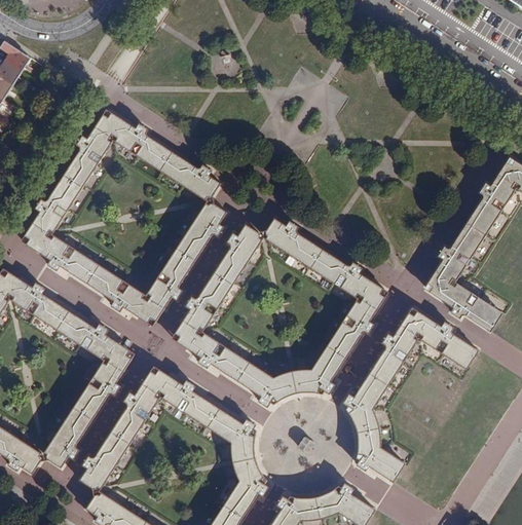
[(2,60),(20,71),(22,69),(21,68),(25,62),(21,54),(1,41),(0,43),(0,49),(6,53),(2,60)]
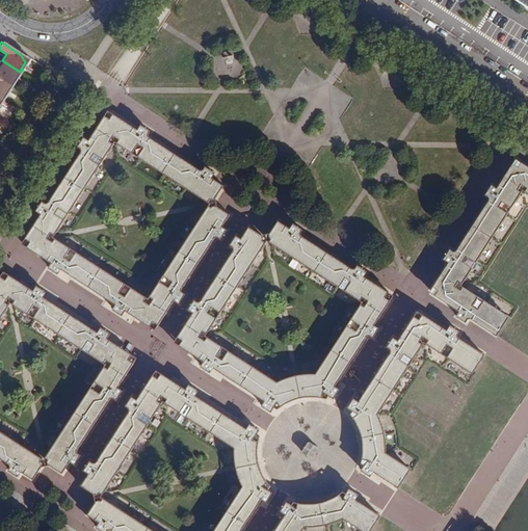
[(18,76),(20,72),(2,60),(0,63),(0,79),(10,86),(12,84),(11,82),(17,75),(18,76)]
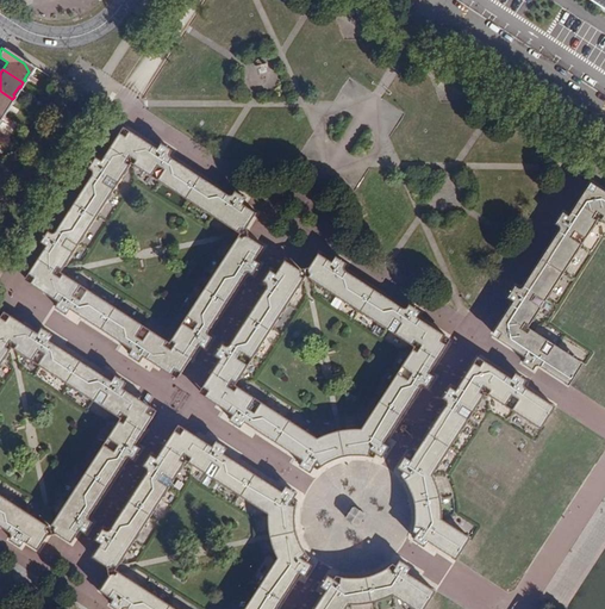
[(12,99),(0,91),(0,113),(2,116),(5,111),(4,110),(8,101),(10,103),(12,99)]
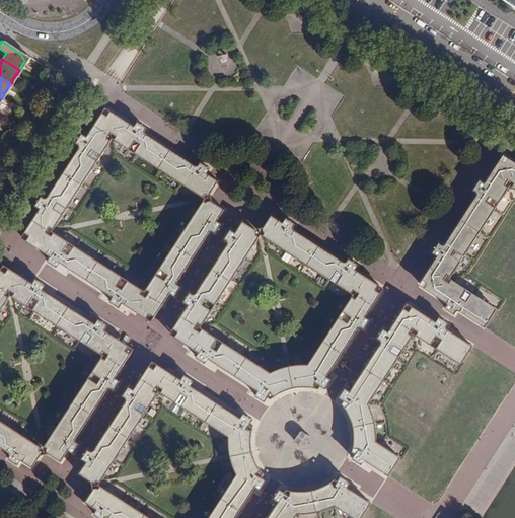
[(131,125),(107,111),(103,116),(97,113),(83,136),(78,133),(73,142),(77,145),(42,199),(38,196),(31,205),(37,209),(28,221),(43,231),(47,233),(37,248),(48,255),(45,261),(54,267),(57,262),(109,296),(106,301),(117,307),(120,302),(145,319),(147,317),(150,319),(166,293),(172,296),(178,286),(173,284),(208,228),(214,232),(219,222),(215,219),(221,208),(210,200),(204,202),(201,200),(143,290),(50,230),(51,229),(108,138),(199,196),(201,194),(203,195),(208,193),(215,180),(204,173),(206,167),(197,161),(194,166),(141,132),(144,127),(134,121),(131,125)]
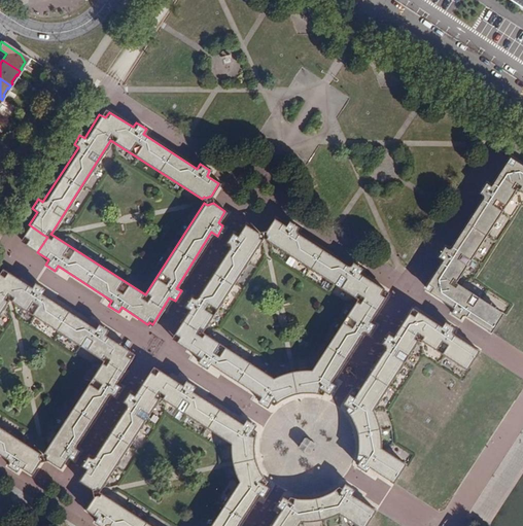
[(507,318),(457,286),(518,190),(522,194),(522,168),(516,164),(513,169),(507,166),(492,188),(487,185),(481,196),(486,199),(450,254),(446,251),(440,260),(444,264),(429,286),(434,290),(431,296),(455,311),(452,317),(462,323),(466,318),(494,337),(507,318)]
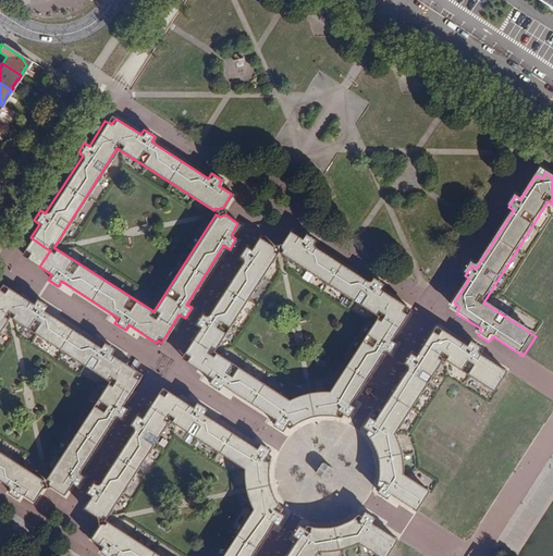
[(303,238),(289,230),(280,244),(281,247),(283,248),(281,251),(379,317),(328,395),(321,395),(316,396),(319,421),(332,421),(341,422),(343,418),(349,422),(356,411),(349,408),(385,351),(392,356),(398,345),(393,341),(408,316),(403,312),(406,306),(380,288),(384,283),(375,276),(370,283),(312,245),(317,239),(306,233),(303,238)]
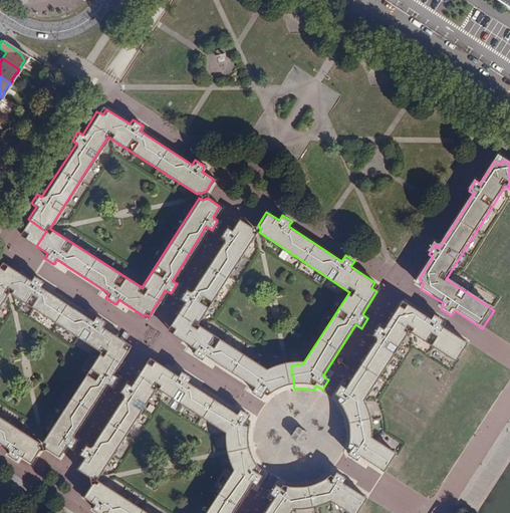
[(19,233),(21,235),(20,236),(36,246),(46,231),(42,229),(28,219),(19,233)]
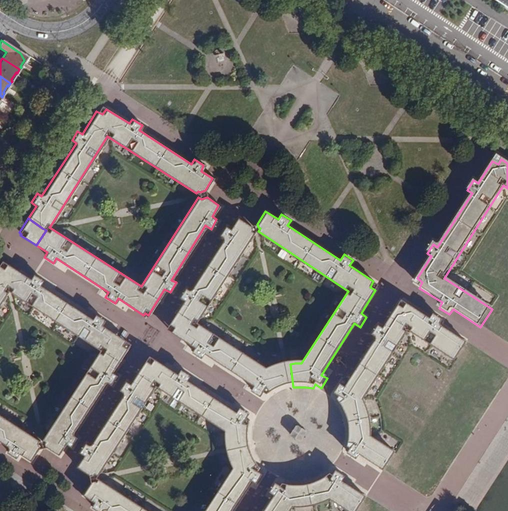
[(251,226),(238,218),(231,228),(226,225),(221,235),(225,238),(191,291),(186,288),(180,298),(184,301),(167,328),(170,329),(170,332),(194,348),(191,353),(201,359),(204,354),(258,388),(255,394),(262,399),(266,394),(271,396),(276,393),(287,388),(281,366),(275,368),(270,371),(196,323),(254,233),(252,232),(252,227),(251,226)]
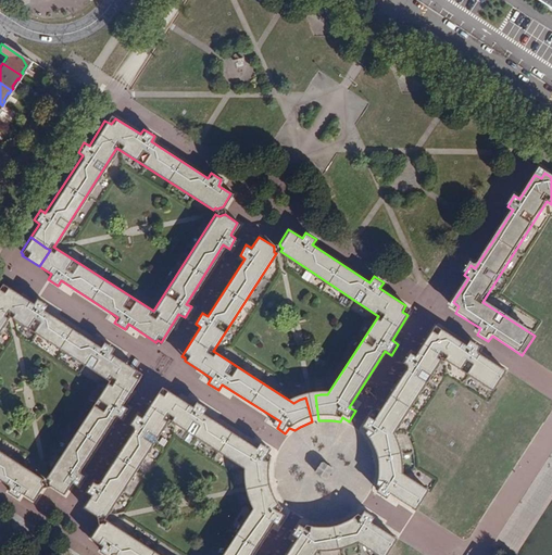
[(8,312),(20,295),(3,286),(2,286),(1,287),(0,287),(0,307),(8,313),(8,312)]
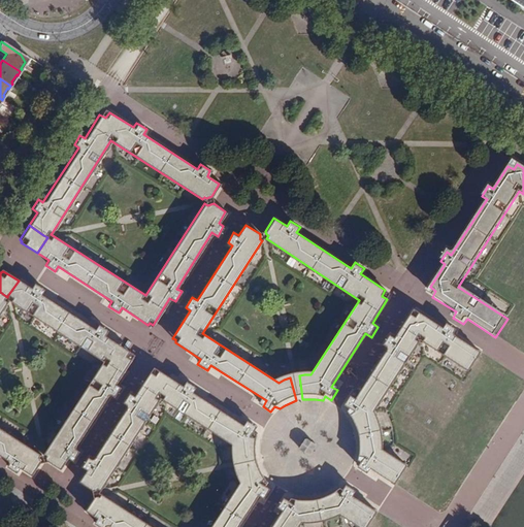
[(29,288),(19,281),(7,296),(7,297),(0,292),(0,455),(9,461),(6,467),(15,473),(20,468),(32,475),(40,462),(40,461),(38,457),(39,455),(0,430),(0,311),(7,300),(8,301),(102,361),(43,454),(47,456),(47,458),(48,462),(60,469),(67,457),(73,461),(78,452),(73,449),(108,393),(115,397),(121,388),(115,384),(133,356),(129,354),(130,352),(104,335),(106,330),(102,328),(98,324),(94,329),(40,295),(42,289),(32,283),(29,288)]
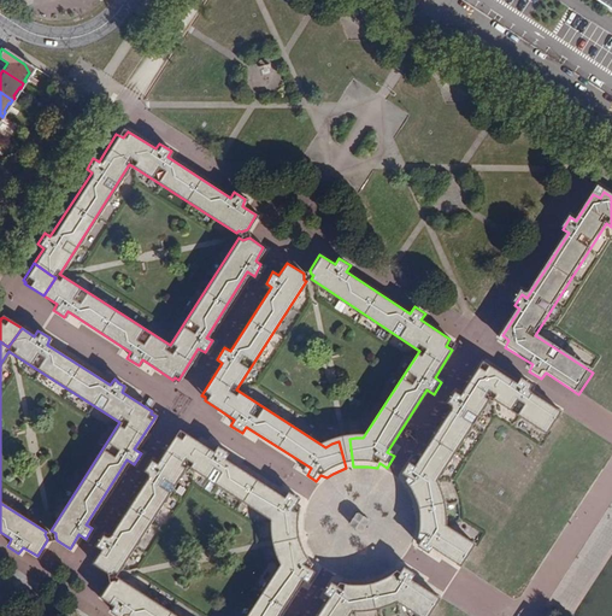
[(521,385),(493,368),(487,374),(481,370),(464,398),(458,394),(449,405),(457,410),(416,471),(410,468),(402,479),(409,482),(406,487),(411,496),(416,503),(419,516),(419,529),(419,531),(418,540),(419,541),(416,547),(427,556),(431,549),(464,570),(480,547),(447,527),(447,516),(445,506),(441,493),(439,487),(495,400),(551,435),(565,415),(533,393),(536,387),(524,380),(521,385)]
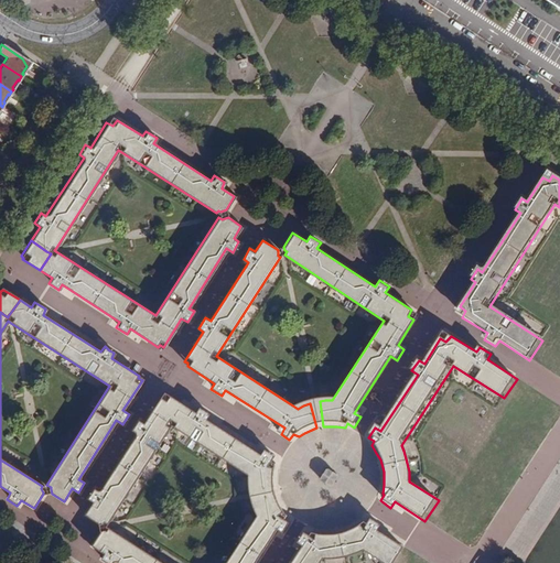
[(165,396),(163,393),(144,423),(139,420),(131,431),(138,434),(100,493),(94,489),(87,499),(93,502),(85,515),(99,524),(106,523),(107,524),(172,425),(254,479),(255,490),(278,485),(278,475),(280,466),(275,463),(278,457),(269,451),(266,457),(206,419),(210,412),(200,407),(195,412),(168,393),(165,396)]
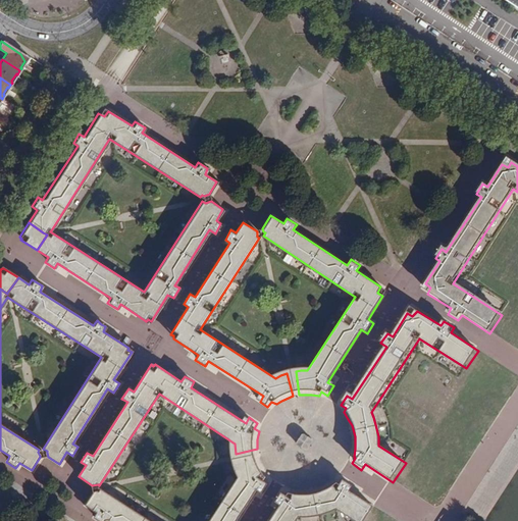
[(299,395),(296,371),(295,371),(287,373),(293,396),(296,396),(299,395)]
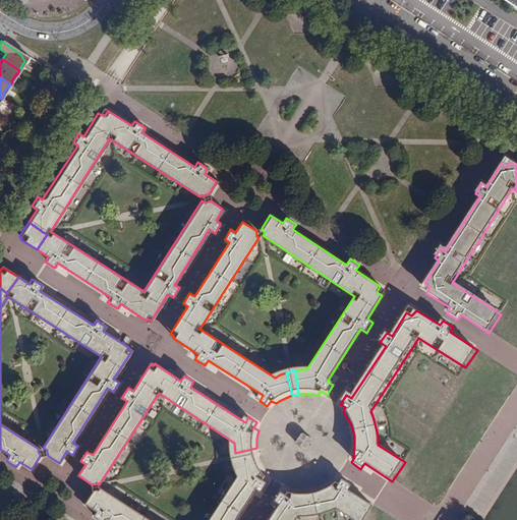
[(312,439),(307,436),(301,436),(297,444),(297,447),(298,449),(304,453),(309,452),(313,445),(313,442),(312,439)]
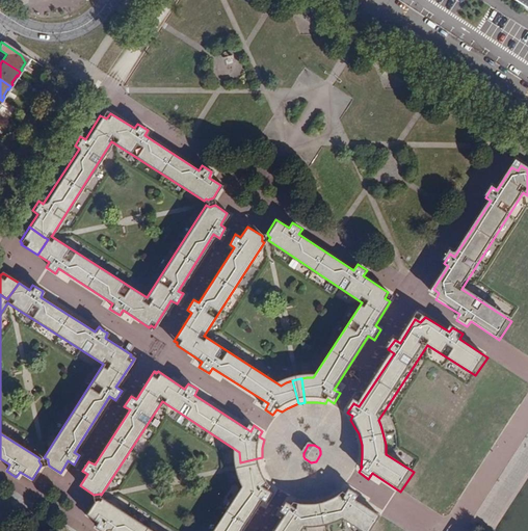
[(263,461),(262,457),(240,462),(241,471),(264,466),(263,461)]
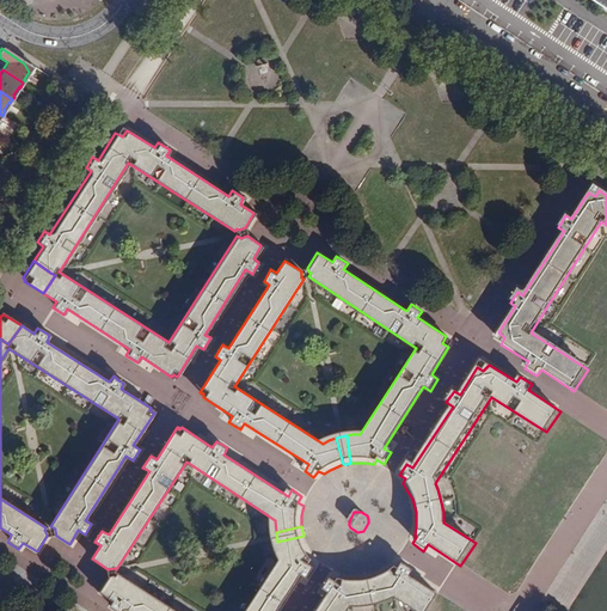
[(307,547),(304,536),(277,542),(282,556),(246,610),(175,610),(117,574),(114,578),(111,576),(108,578),(98,592),(114,602),(110,608),(115,610),(122,610),(124,609),(128,610),(279,610),(305,572),(312,576),(319,564),(312,560),(313,557),(307,547)]
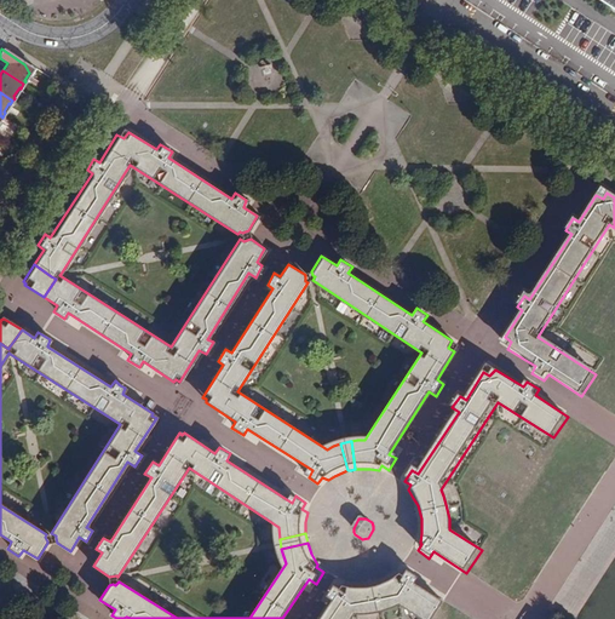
[(418,573),(406,567),(402,573),(400,572),(389,579),(378,583),(369,585),(360,585),(346,583),(344,586),(338,583),(331,594),(337,597),(322,618),(356,618),(361,612),(369,613),(379,611),(390,608),(400,603),(423,618),(435,618),(446,602),(414,582),(418,573)]
